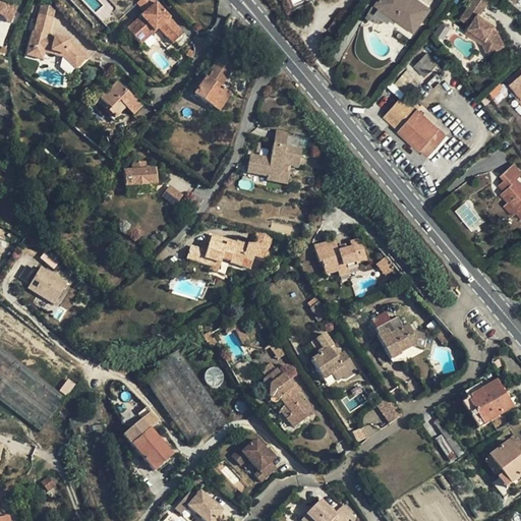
[(156,0),(140,0),(139,2),(148,11),(129,29),(136,37),(142,31),(149,38),(161,26),(169,35),(171,33),(178,40),(185,32),(156,0)]
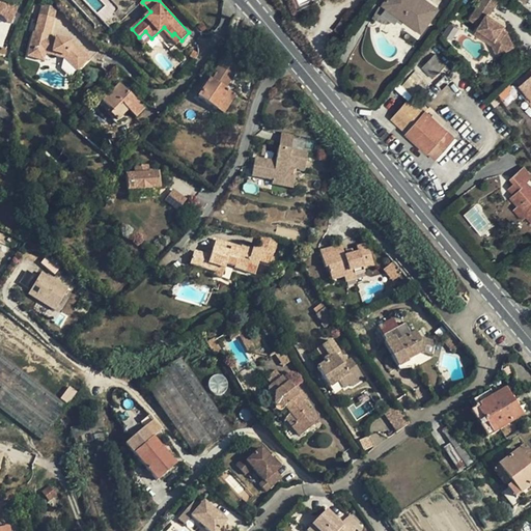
[(421,29),(436,9),(423,0),(387,0),(385,3),(421,29)]
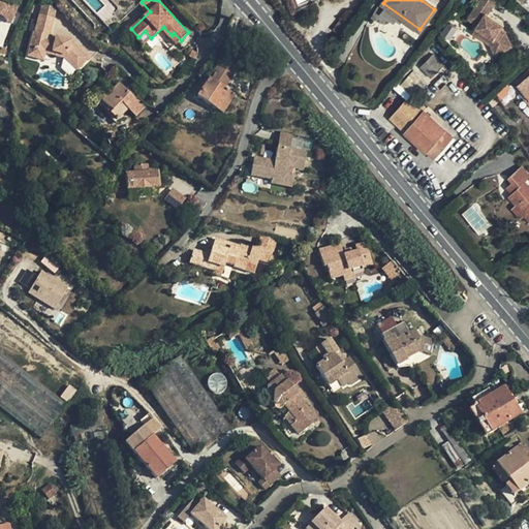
[(497,2),(494,0),(480,0),(468,19),(478,25),(477,29),(495,39),(492,44),(497,55),(514,47),(506,32),(502,30),(505,25),(494,19),(492,22),(487,19),(489,14),(497,2)]
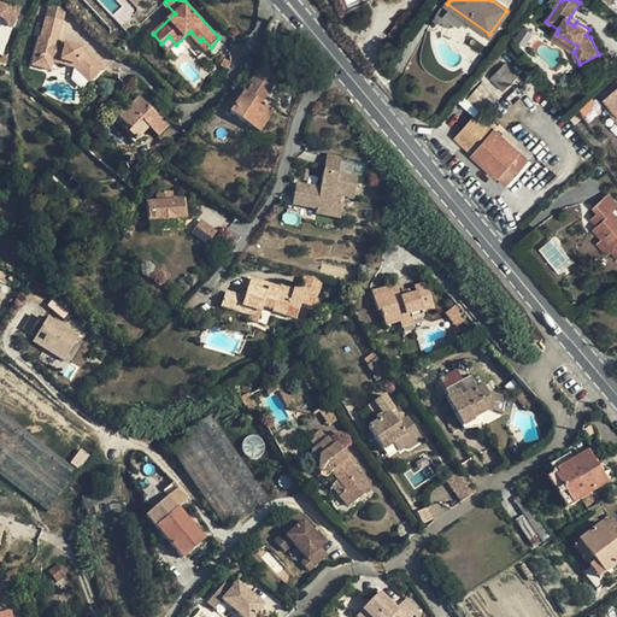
[(68,25),(51,19),(43,43),(41,42),(34,62),(51,69),(71,75),(83,94),(101,80),(89,63),(84,66),(80,59),(83,57),(68,51),(66,53),(59,50),(68,25)]
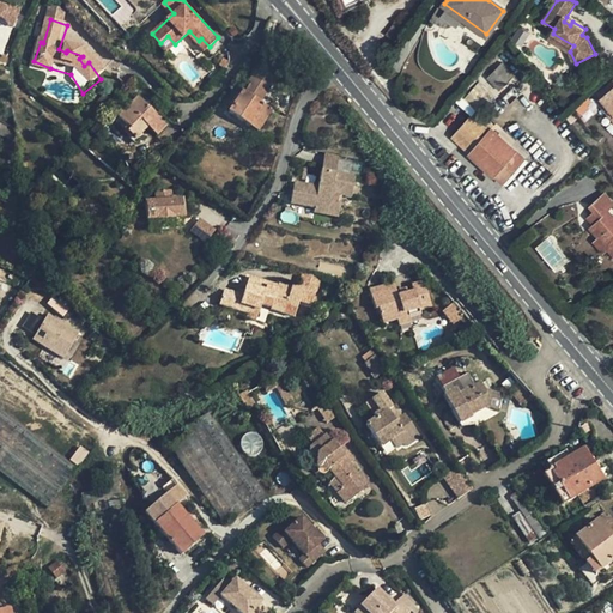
[(550,38),(570,52),(574,46),(553,34),(550,38)]
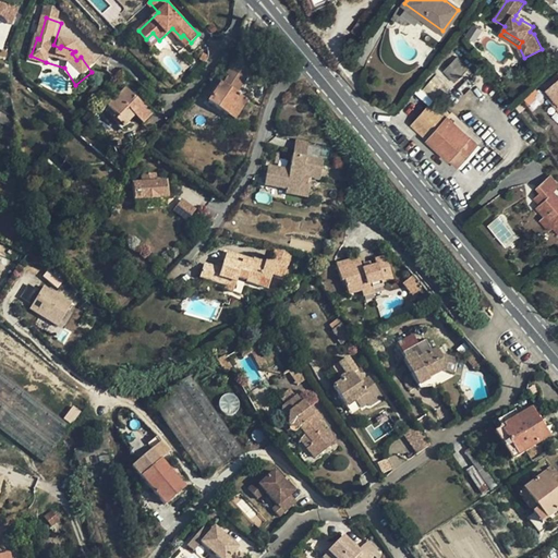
[(153,46),(159,40),(153,33),(146,39),(153,46)]
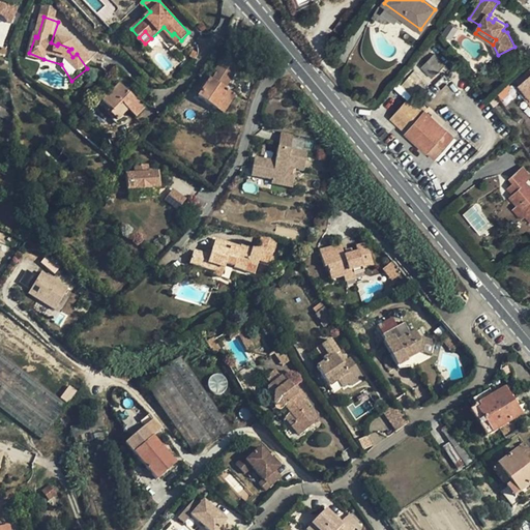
[(178,42),(181,40),(174,33),(172,35),(178,42)]
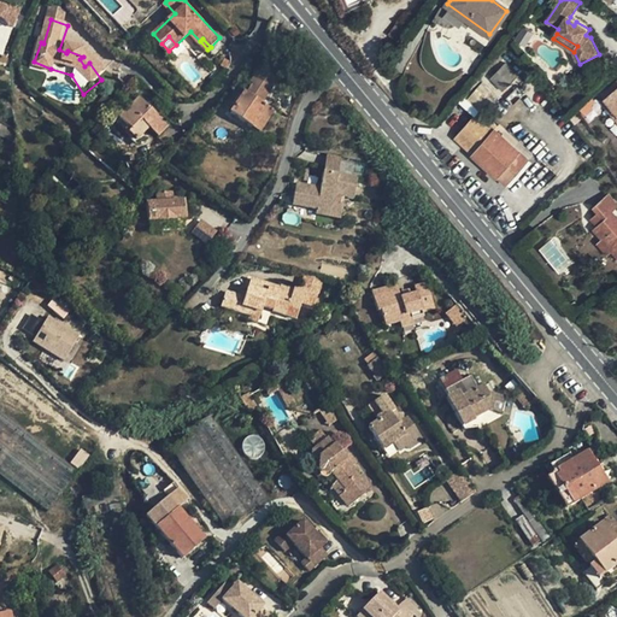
[(83,57),(80,59),(84,66),(89,63),(84,56),(83,57)]
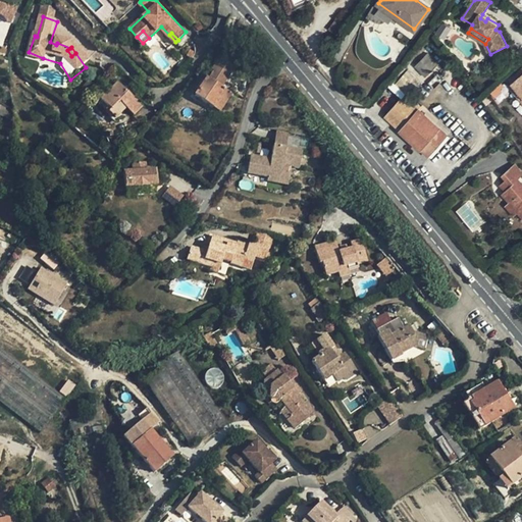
[(43,58),(29,52),(24,63),(40,68),(43,58)]
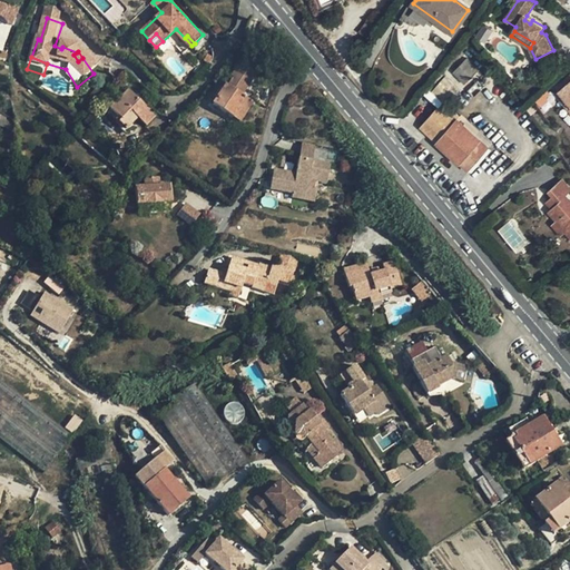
[(464,86),(479,70),(465,58),(451,74),(464,86)]
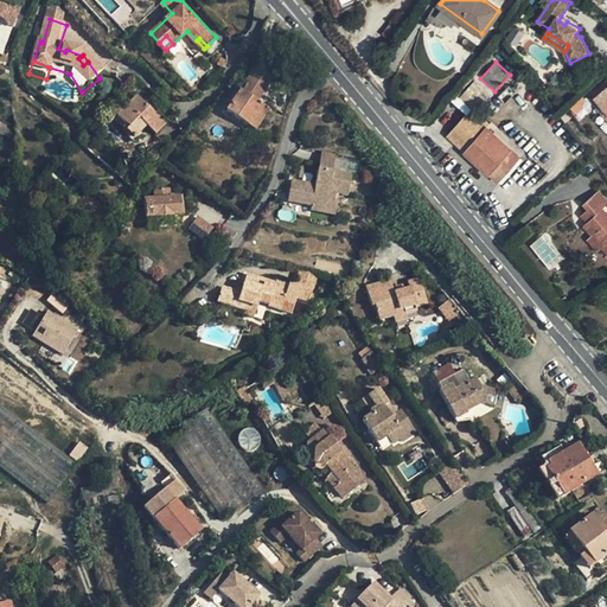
[(248,125),(262,104),(257,101),(254,100),(257,95),(260,97),(267,87),(260,81),(261,78),(253,72),(247,81),(249,83),(243,91),(241,90),(227,110),(248,125)]
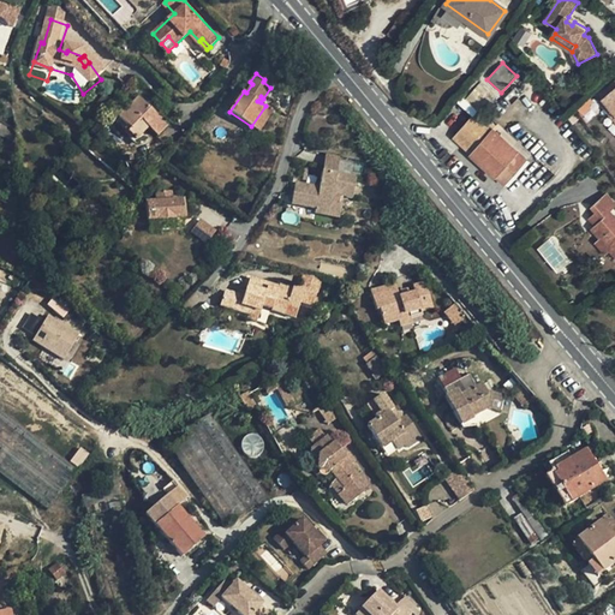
[(465,100),(477,111),(482,114),(497,97),(481,83),(465,100)]
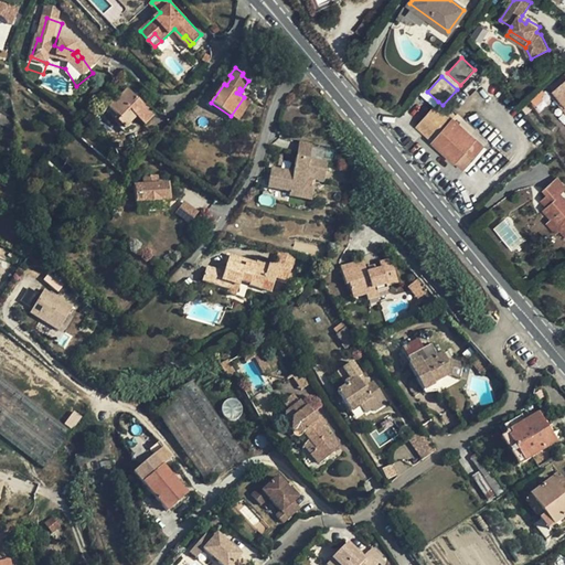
[(564,86),(554,97),(564,108),(564,114),(564,115),(564,86)]
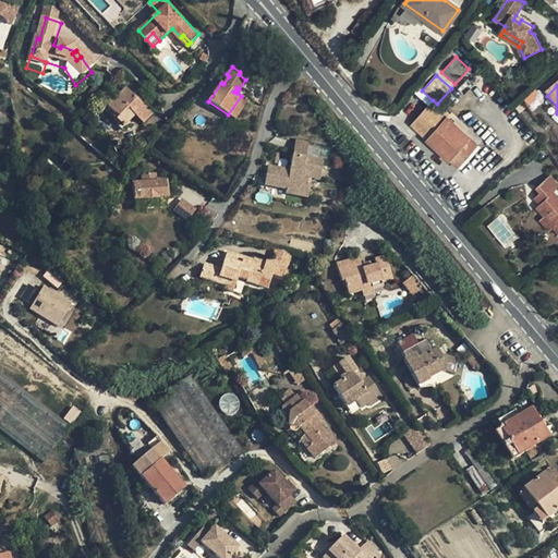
[(422,91),(417,88),(400,109),(414,122),(433,100),(422,91)]
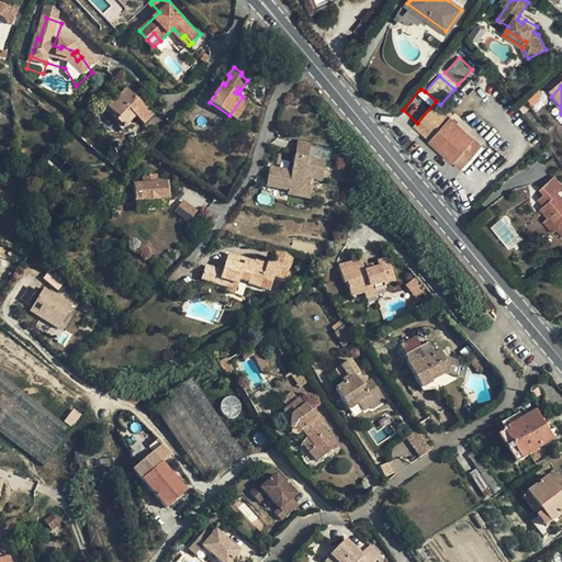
[(14,112),(11,90),(3,90),(2,111),(14,112)]
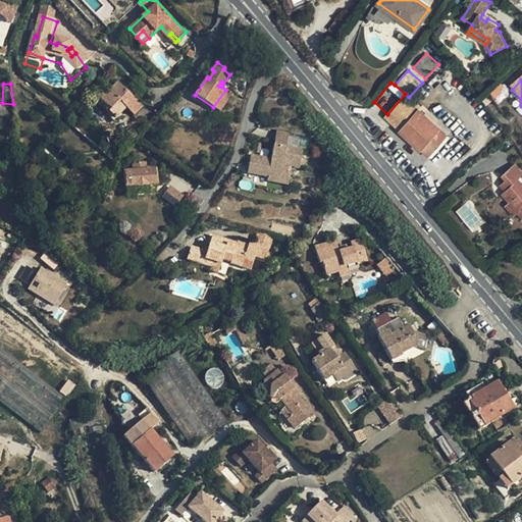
[(100,100),(107,107),(110,110),(108,112),(115,119),(125,108),(133,115),(141,107),(117,84),(100,100)]
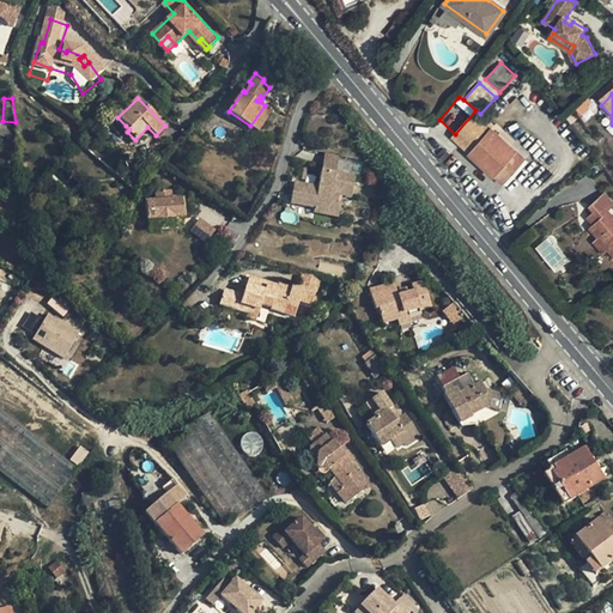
[(583,119),(594,107),(587,99),(575,110),(583,119)]
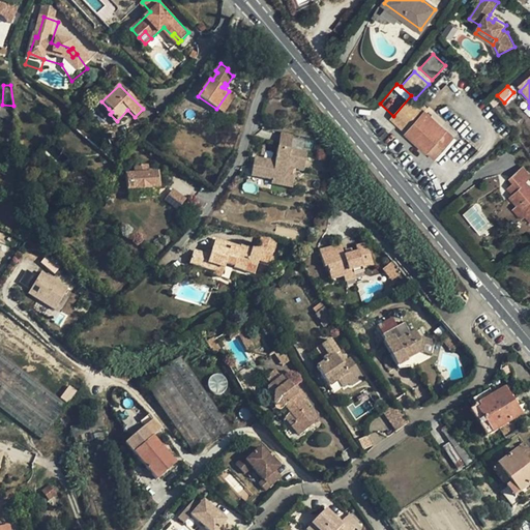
[(235,96),(229,91),(216,109),(224,114),(235,96)]
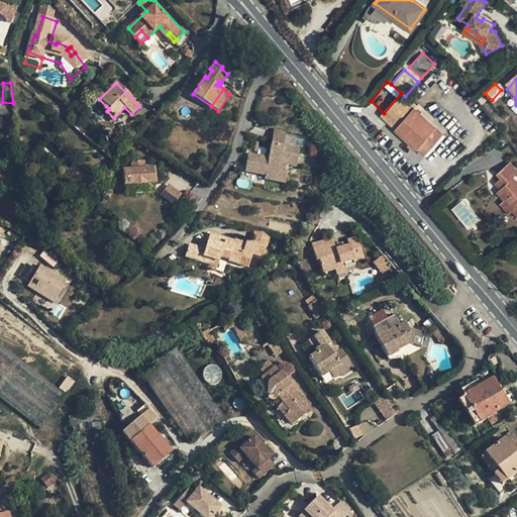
[(516,99),(507,89),(503,92),(516,105),(516,104),(516,99)]
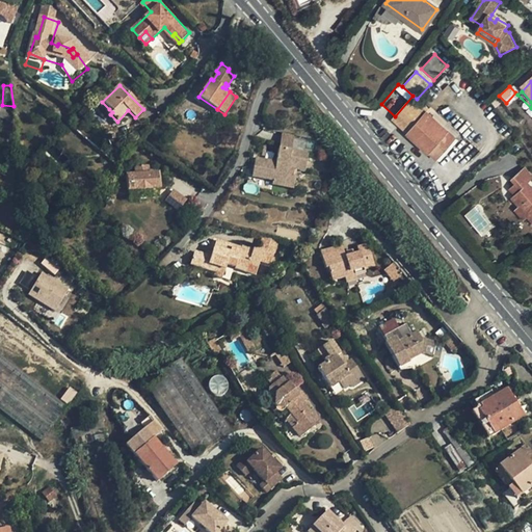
[(417,99),(413,96),(395,116),(392,120),(429,153),(430,153),(437,159),(456,137),(415,101),(417,99)]
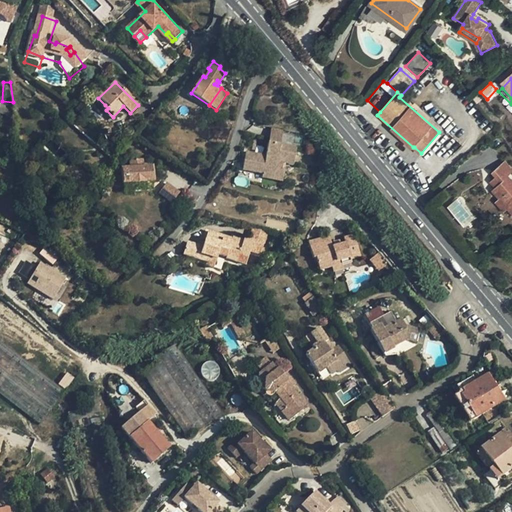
[(283,130),(271,128),(268,141),(280,144),(283,130)]
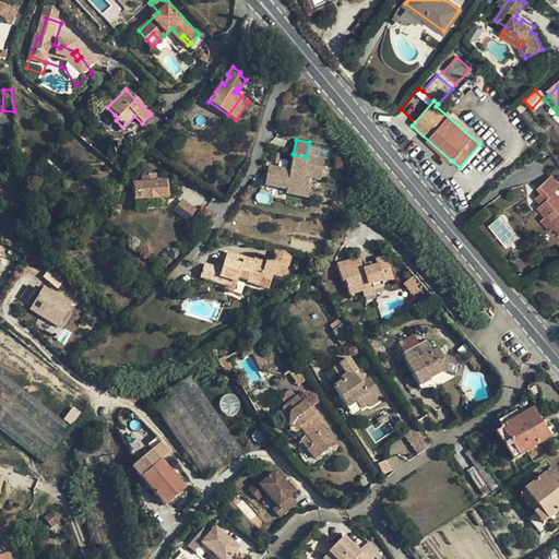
[(269,165),(264,185),(287,189),(288,182),(300,186),(298,195),(309,198),(311,186),(308,186),(308,178),(312,178),(320,180),(323,163),(306,159),(306,157),(293,154),(290,168),(269,165)]
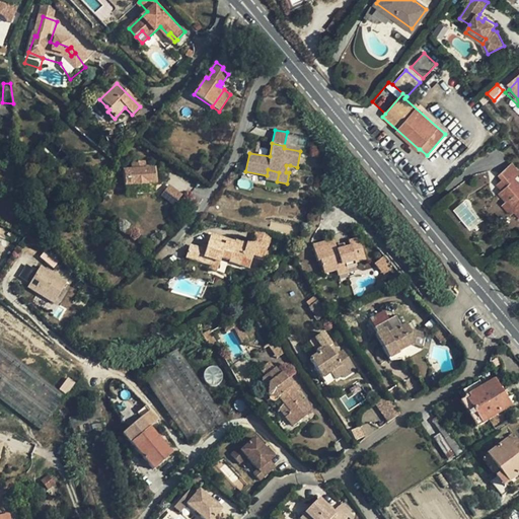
[(144,163),(132,164),(132,171),(123,172),(124,187),(154,186),(154,170),(145,171),(144,163)]
